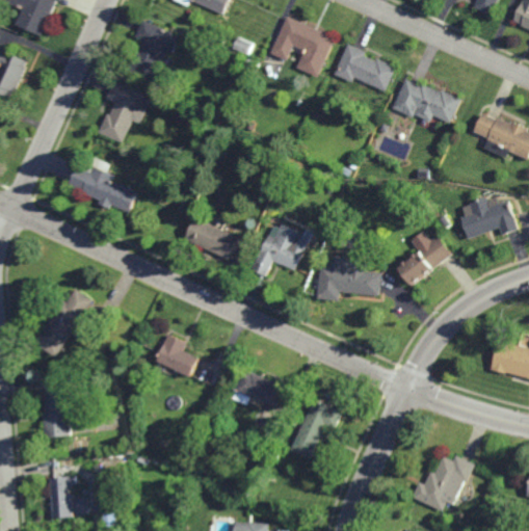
[(57,0),(41,36),(17,26),(24,10),(6,2),(6,0),(57,0)]
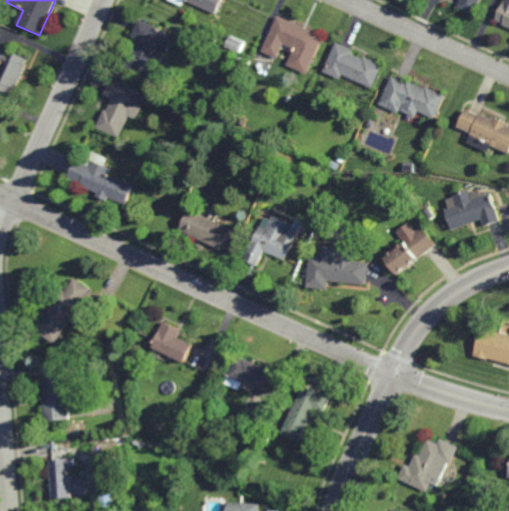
[(220,0),(214,14),(183,0),(180,7),(166,0),(220,0)]
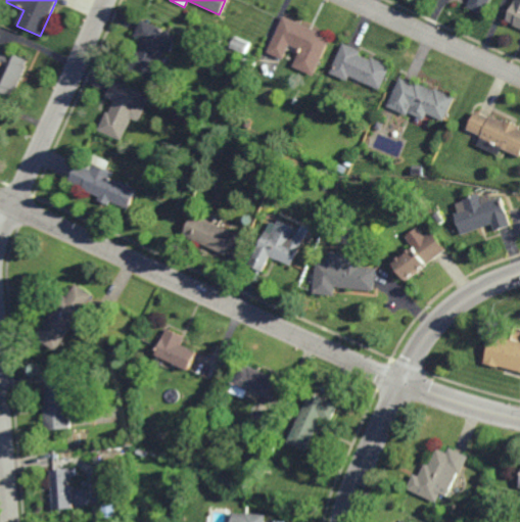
[(489,0),(482,16),(465,8),(468,0),(489,0)]
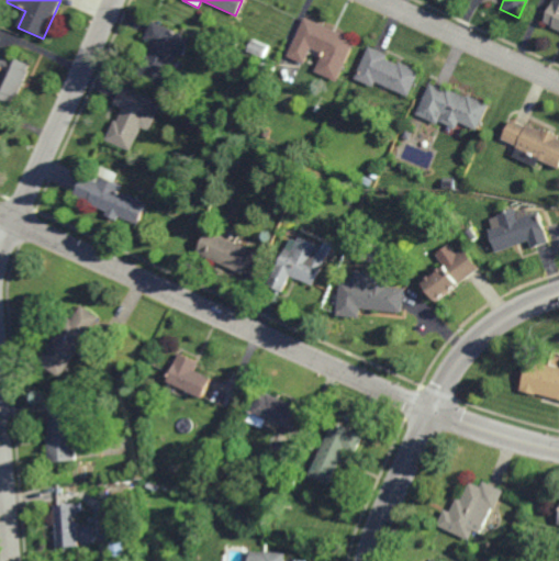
[(558,32),(550,29),(550,27),(543,23),(552,0),(558,0),(558,32)]
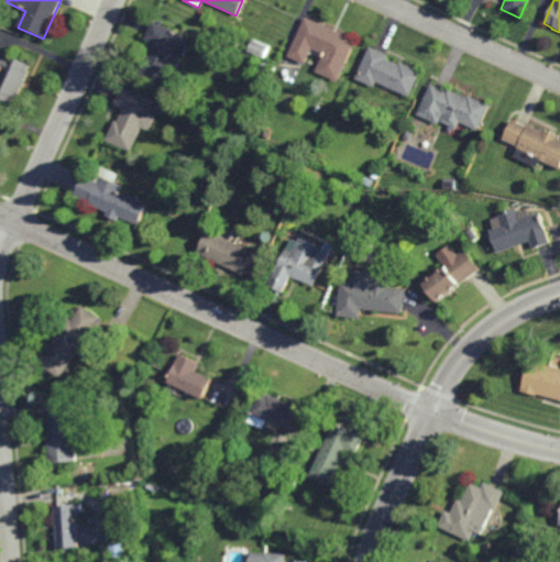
[(337,83),(314,73),(322,54),(310,48),(303,65),(286,57),(304,18),(355,41),(337,83)]
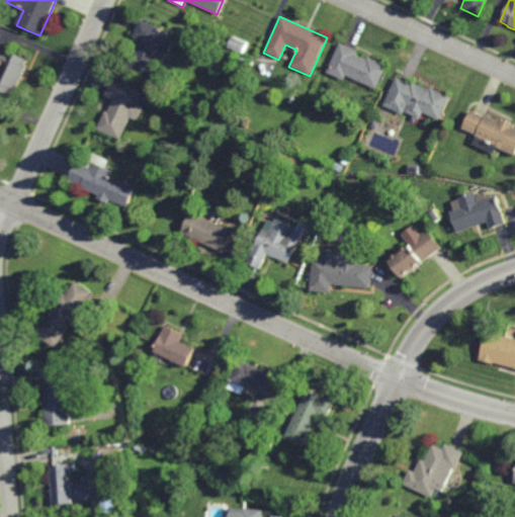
[(168,54),(160,50),(147,80),(125,71),(132,59),(135,51),(136,52),(141,40),(133,37),(141,20),(152,24),(152,26),(167,32),(166,34),(174,37),(168,54)]
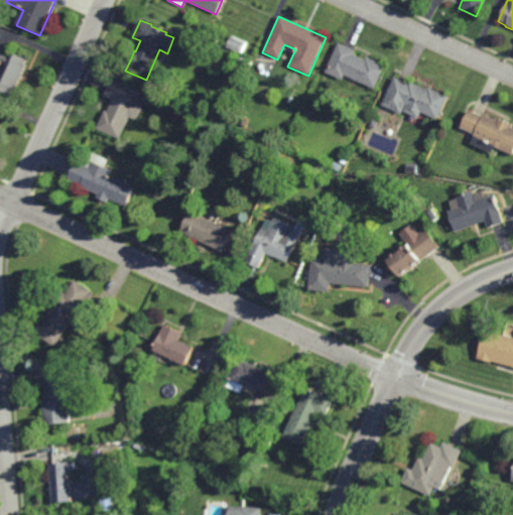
[(240,53),(225,47),(230,37),(245,43),(240,53)]
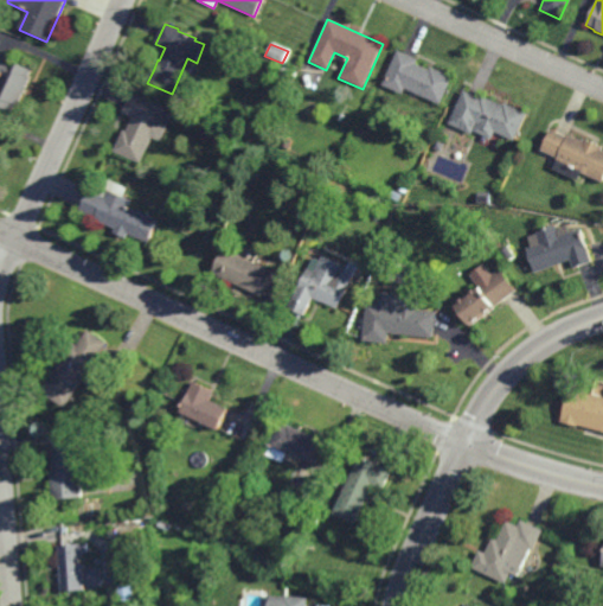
[(429,71),(430,68),(451,77),(440,106),(404,89),(402,95),(382,85),(397,51),(417,59),(415,64),(429,71)]
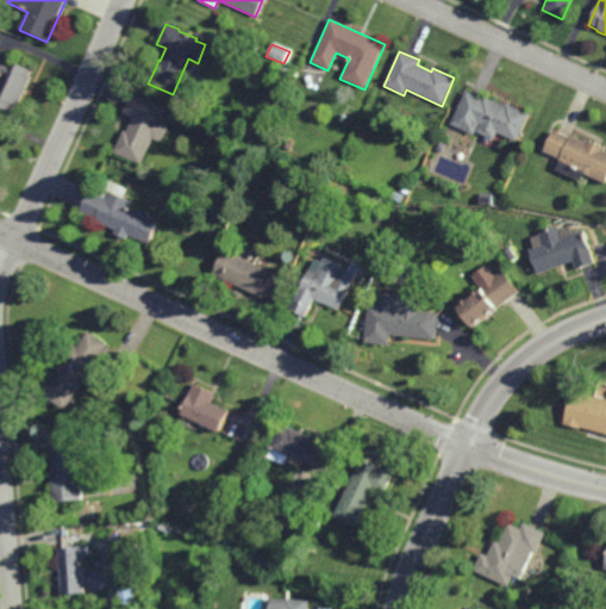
[(18,107),(14,106),(12,113),(0,110),(0,54),(19,63),(18,66),(31,72),(27,79),(30,80),(18,107)]
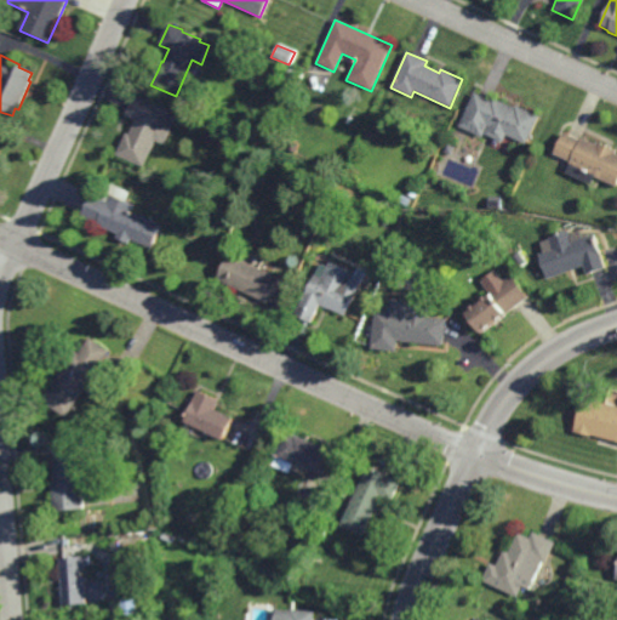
[(285,83),(274,78),(278,69),(289,74),(285,83)]
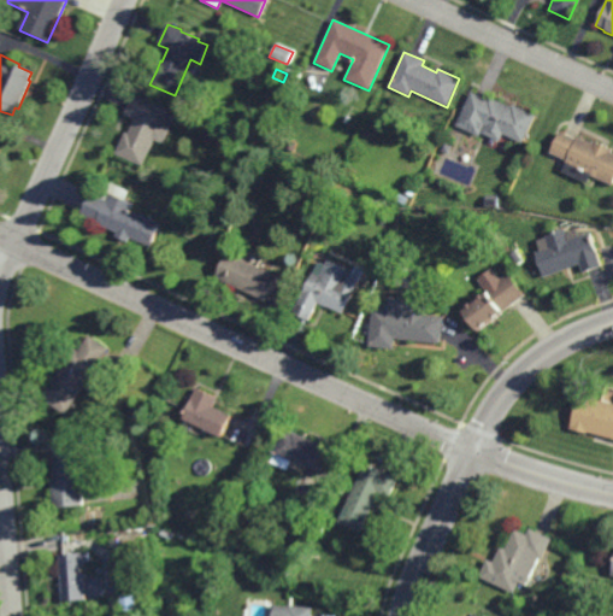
[(488,100),(489,98),(512,109),(513,105),(536,116),(524,145),(504,135),(500,144),(481,135),(479,138),(455,127),(471,93),(488,100)]
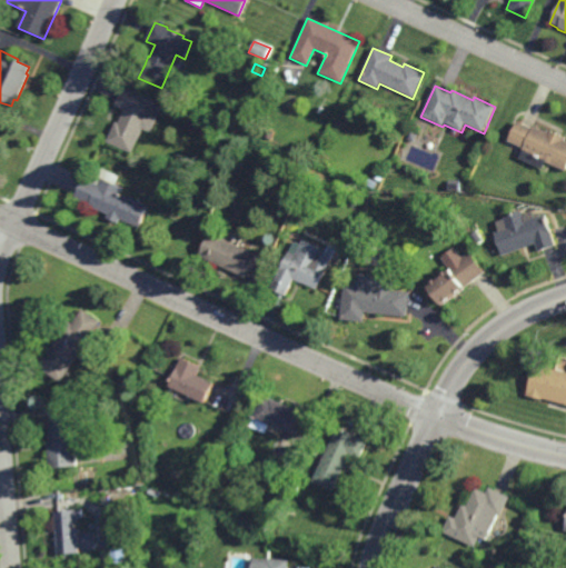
[(150,133),(142,130),(131,155),(107,143),(116,123),(118,125),(125,111),(115,107),(123,89),(155,103),(154,106),(161,109),(150,133)]
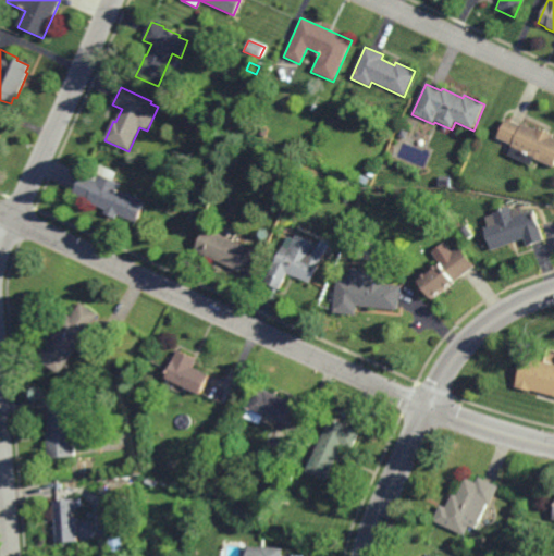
[(521,128),(522,126),(536,132),(537,130),(553,137),(553,140),(553,164),(549,163),(546,165),(536,161),(536,159),(512,148),(513,147),(507,145),(507,144),(497,139),(505,122),(521,128)]
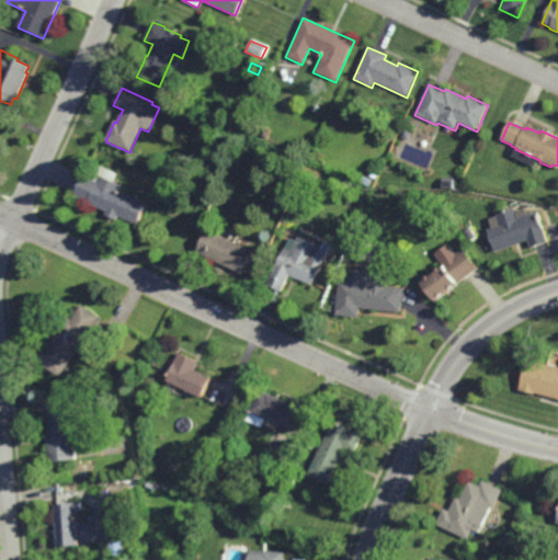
[(217,134),(213,128),(218,124),(223,129),(217,134)]
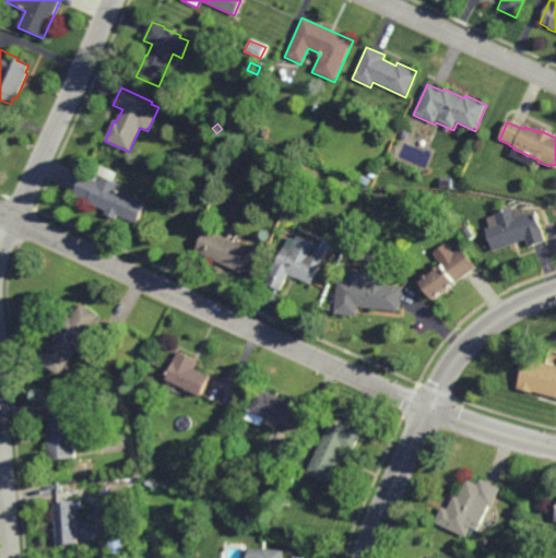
[(406,141),(400,138),(403,131),(410,133),(406,141)]
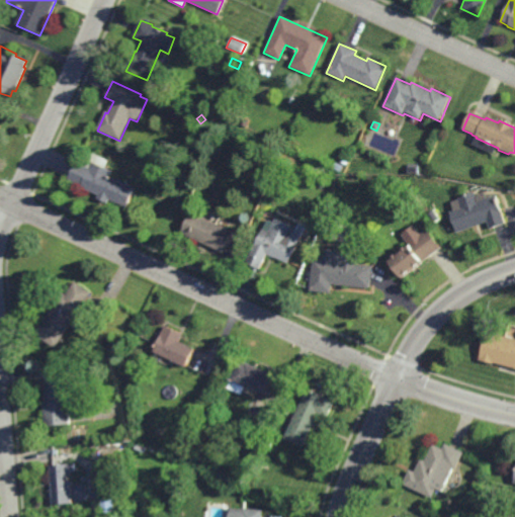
[(90,170),(92,164),(112,173),(110,179),(133,189),(125,205),(107,197),(106,200),(95,196),(97,192),(88,188),(87,191),(81,189),(82,187),(69,182),(77,164),(90,170)]
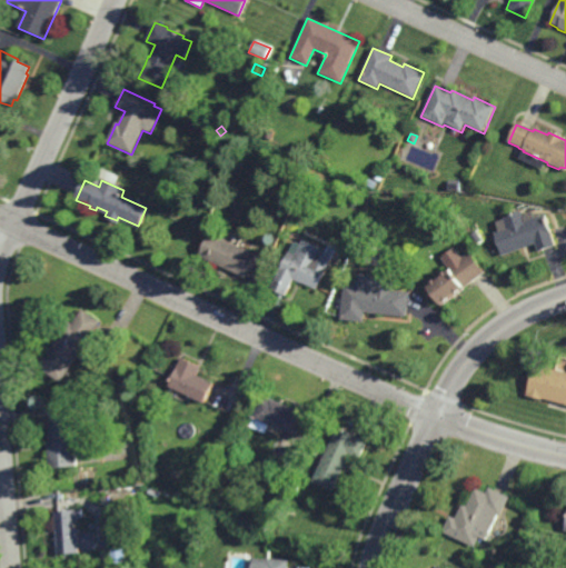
[(375,190),(366,186),(368,180),(377,183),(375,190)]
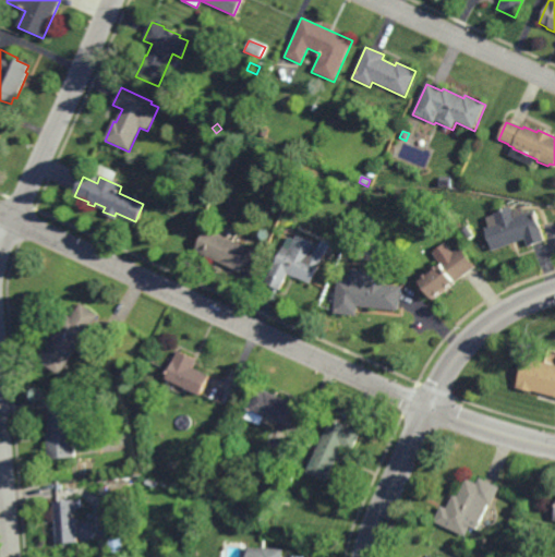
[(543,241),(527,246),(523,238),(490,251),(482,228),(519,214),(518,208),(518,207),(530,203),(543,241)]
